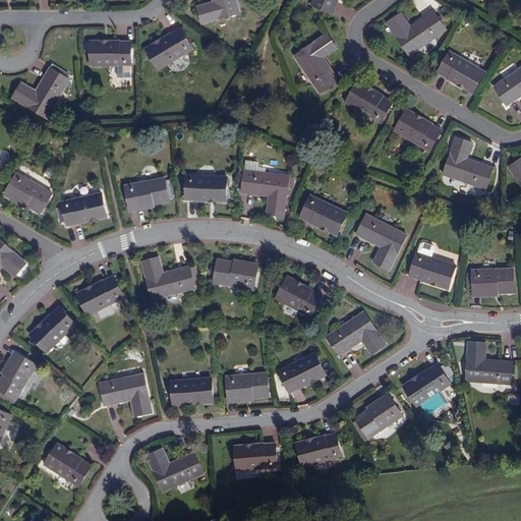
[(211,0),(212,3),(197,7),(201,24),(239,14),(235,0),(211,0)]
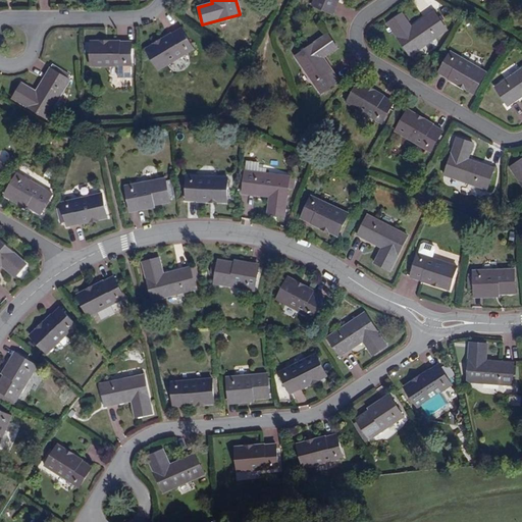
[(314,0),(312,6),(332,15),(340,0),(314,0)]
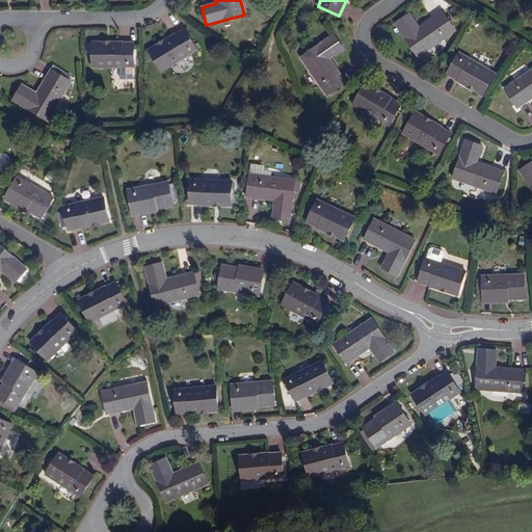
[(395,25),(419,57),(455,32),(443,12),(419,28),(409,15),(395,25)]
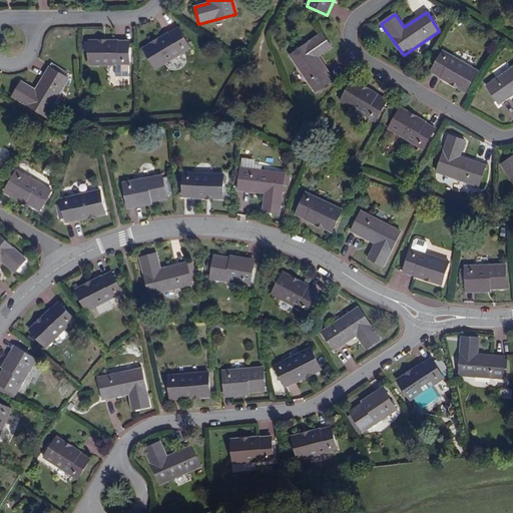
[(178,29),(143,50),(154,68),(189,49),(178,29)]
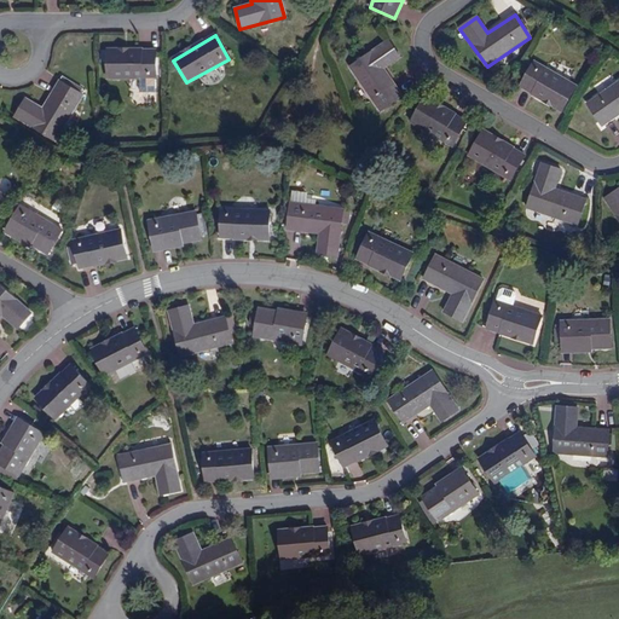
[(348,68),(380,110),(403,94),(385,68),(399,57),(387,40),(348,68)]
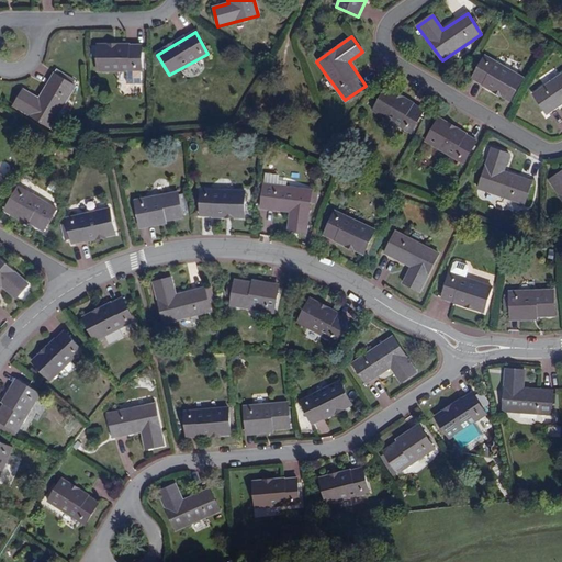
[(98,46),(98,71),(141,70),(141,46),(98,46)]
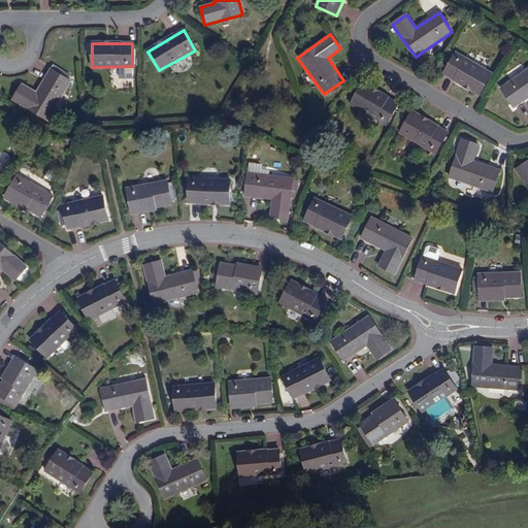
[(444,73),(480,93),(491,73),(455,54),(444,73)]
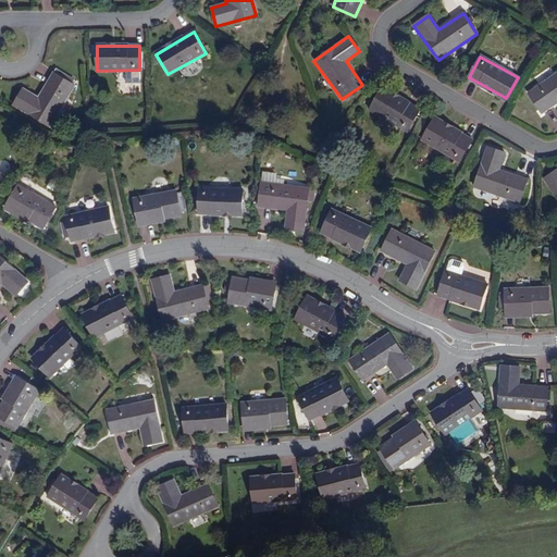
[(75,79),(59,70),(57,74),(53,72),(38,97),(23,88),(14,104),(50,126),(75,85),(73,84),(75,79)]
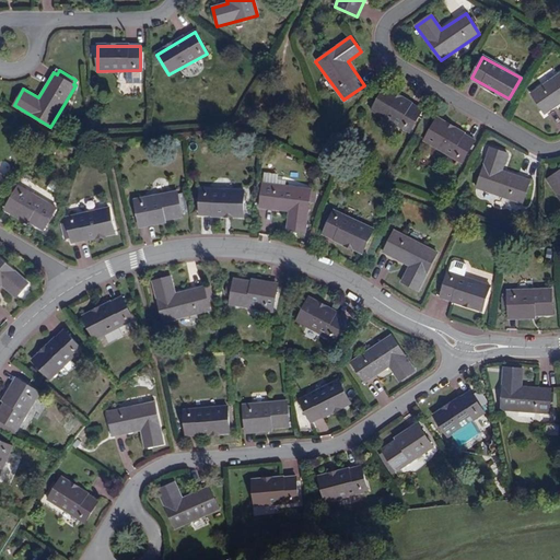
[(559,73),(531,94),(545,114),(559,104),(559,73)]
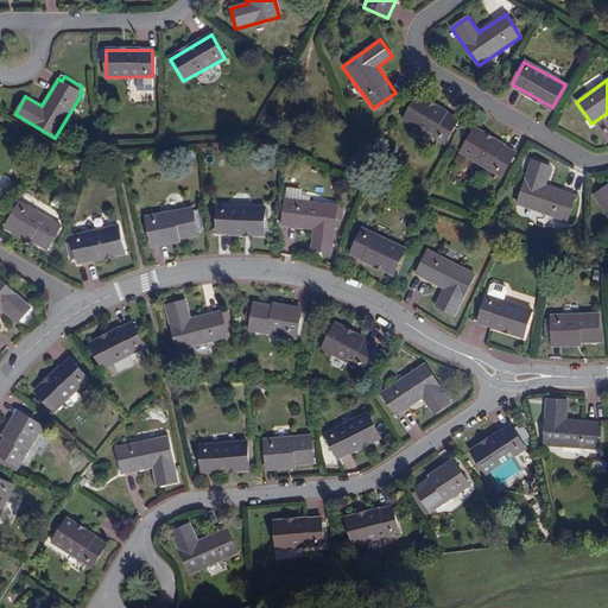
[(404,119),(444,143),(458,120),(417,96),(404,119)]
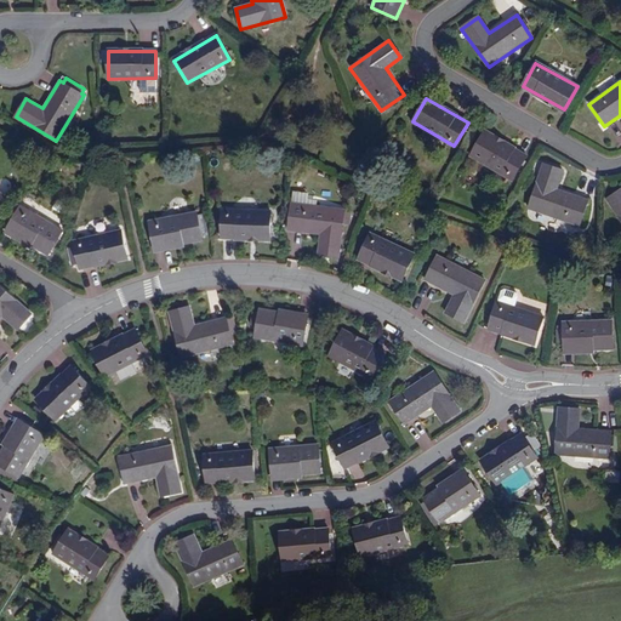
[(471,155),(512,180),(527,157),(484,132),(471,155)]
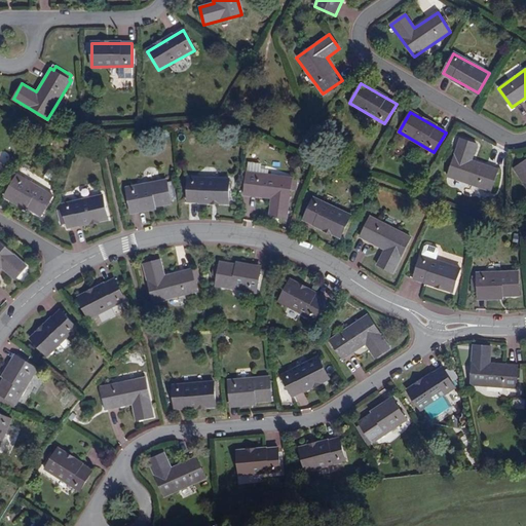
[(459,139),(447,177),(490,191),(498,171),(473,161),(477,145),(459,139)]
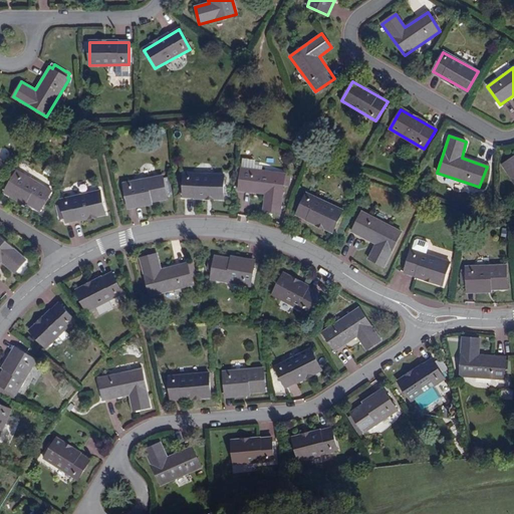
[(513,157),(502,166),(513,183),(513,157)]
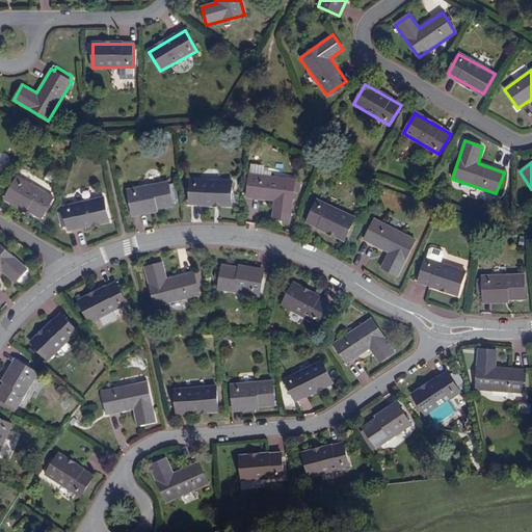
[(250,175),(247,197),(274,202),(273,218),(291,219),(295,191),(300,191),(301,182),(296,181),(296,180),(250,175)]
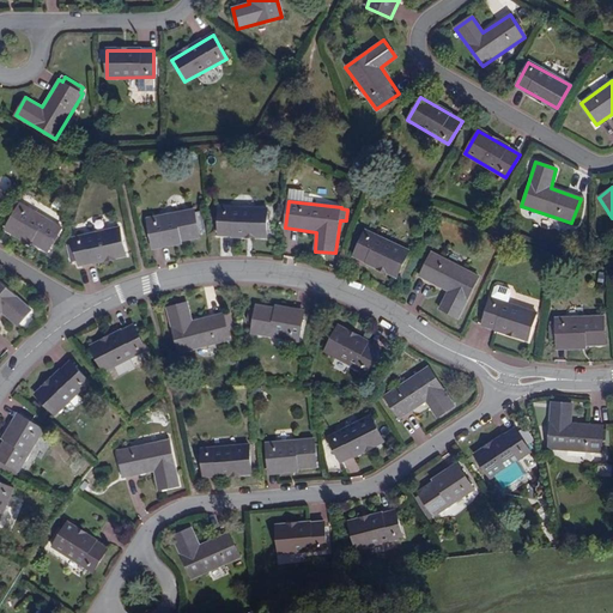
[(20,204),(7,224),(30,238),(29,241),(47,252),(60,228),(20,204)]
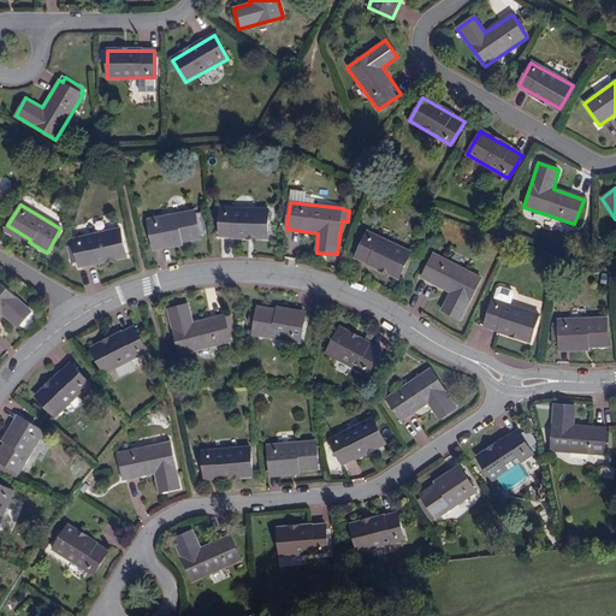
[(221,208),(220,235),(268,236),(268,211),(221,208)]
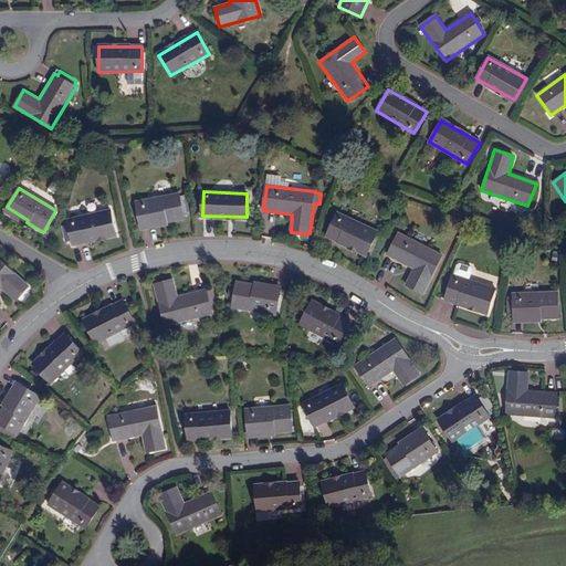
[(140,223),(140,224),(165,220),(165,222),(184,219),(184,216),(189,215),(185,196),(180,197),(179,195),(137,203),(140,223)]
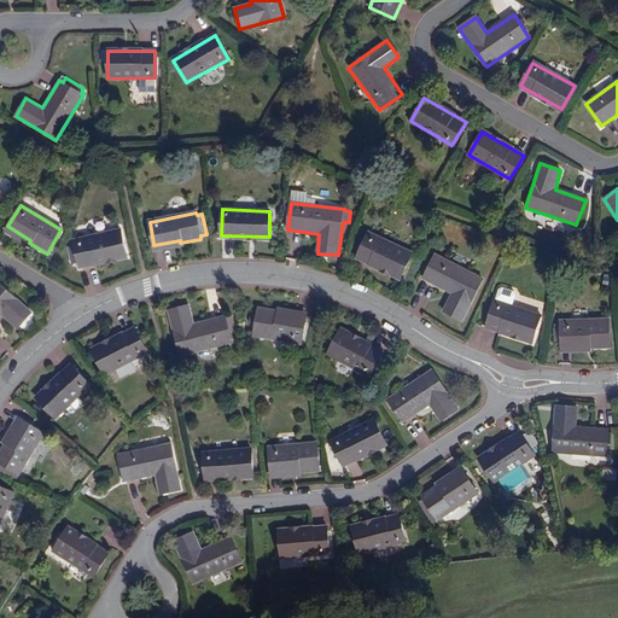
[(30,240),(7,226),(6,229),(29,244),(29,243),(30,240)]
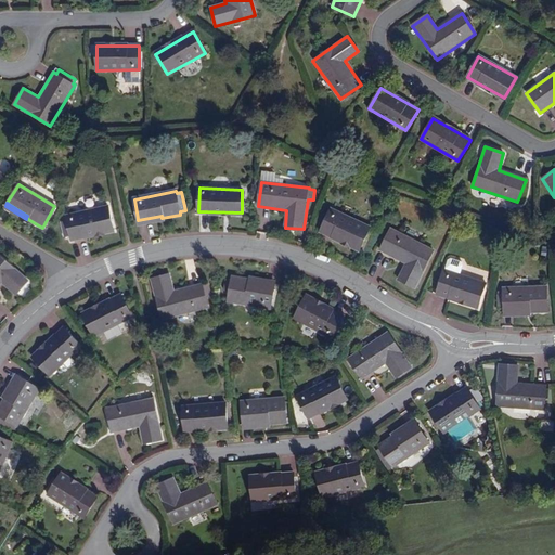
[(66,217),(72,240),(114,230),(108,207),(66,217)]
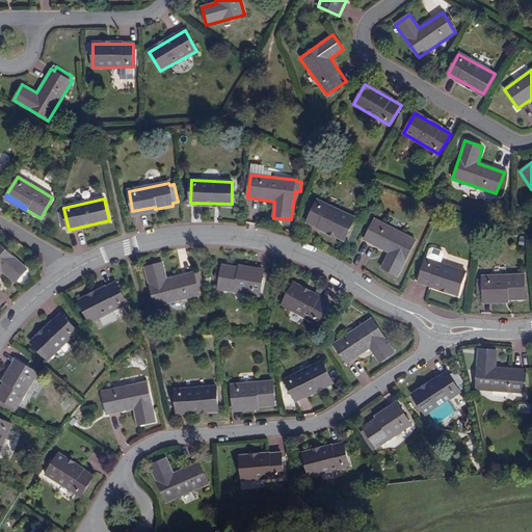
[(246,216),(254,216),(255,198),(247,198),(246,216)]
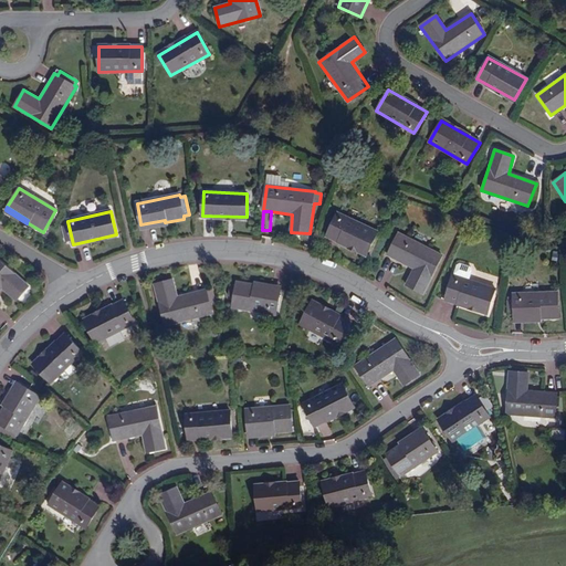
[(337,213),(327,236),(366,254),(377,233),(337,213)]
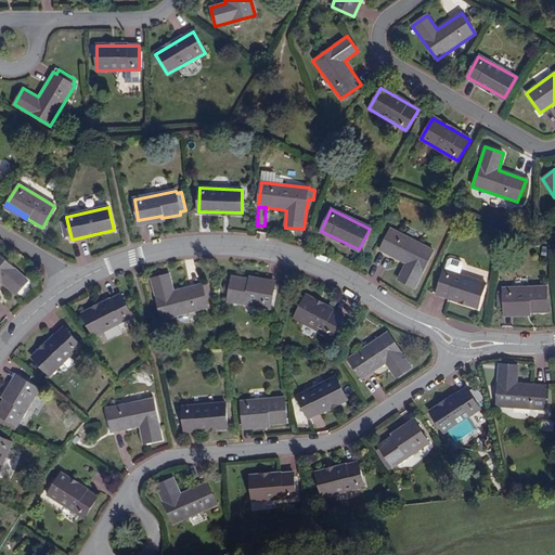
[(390,229),(379,250),(404,265),(398,279),(414,287),(434,250),(390,229)]
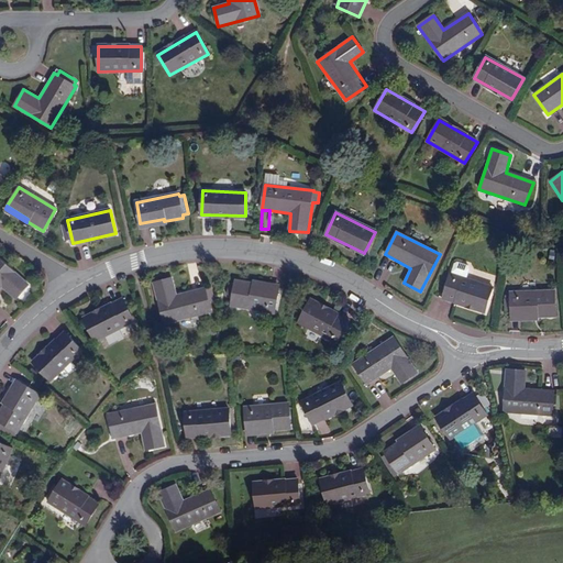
[(0,258),(0,289),(2,288),(15,299),(29,284),(0,258)]
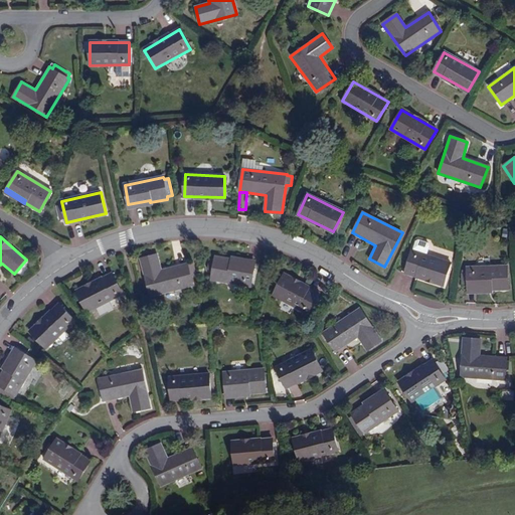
[(412,251),(405,273),(444,285),(450,264),(426,255),(430,246),(428,244),(418,240),(415,242),(412,251)]
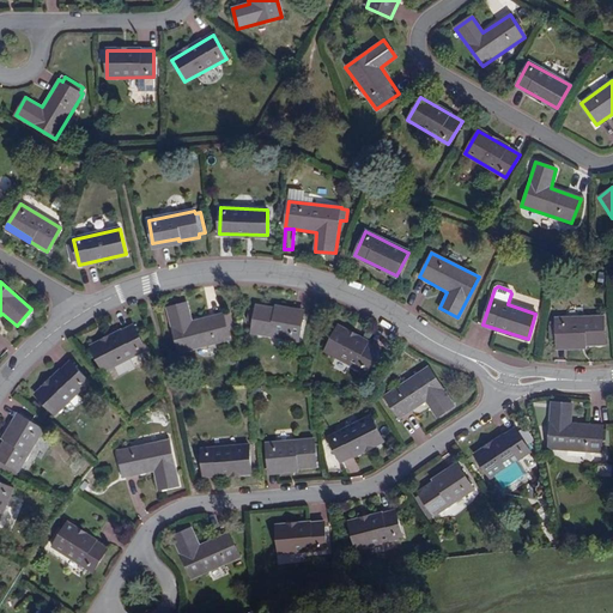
[(230,339),(224,315),(192,325),(187,304),(168,309),(180,353),(230,339)]
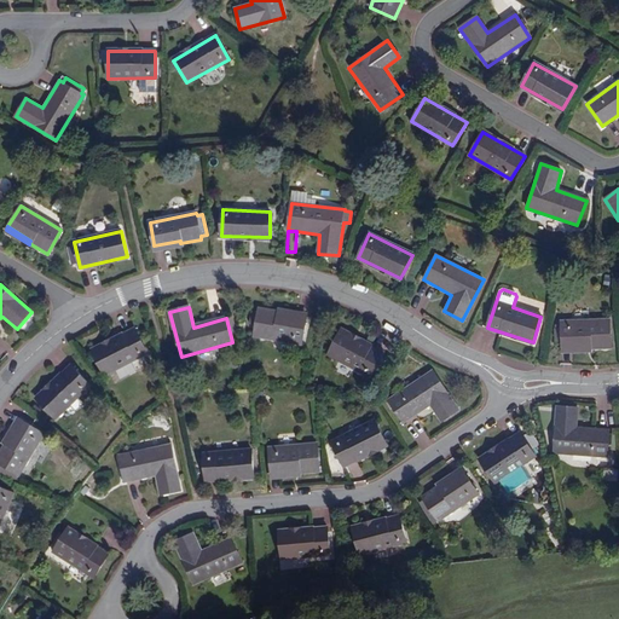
[(279,316),(279,313),(260,310),(259,313),(253,312),(252,324),(256,325),(254,336),(304,345),(307,319),(279,316)]
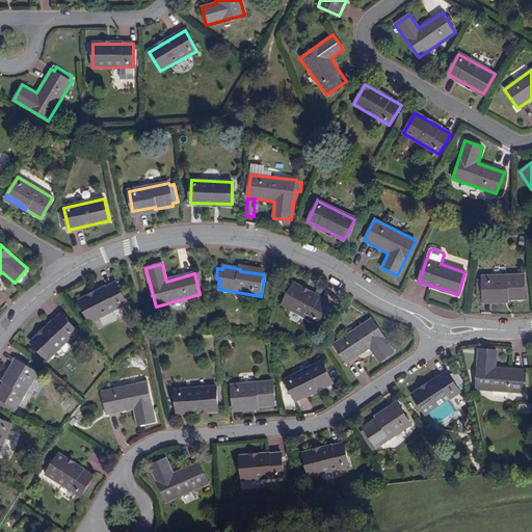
[(483,297),(506,297),(506,299),(525,298),(524,275),(483,276),(483,287),(478,287),(478,297),(483,297)]
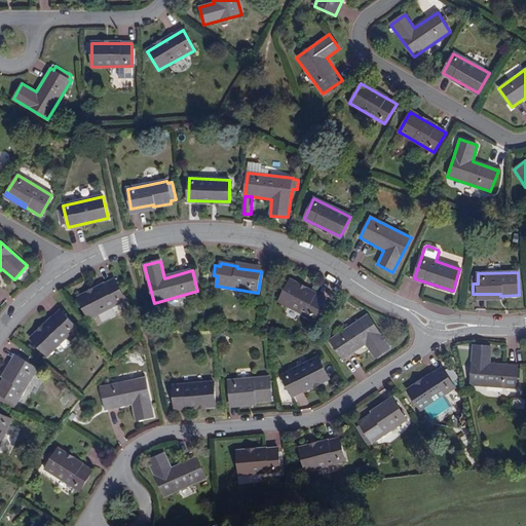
[(126,300),(116,279),(80,298),(90,318),(126,300)]
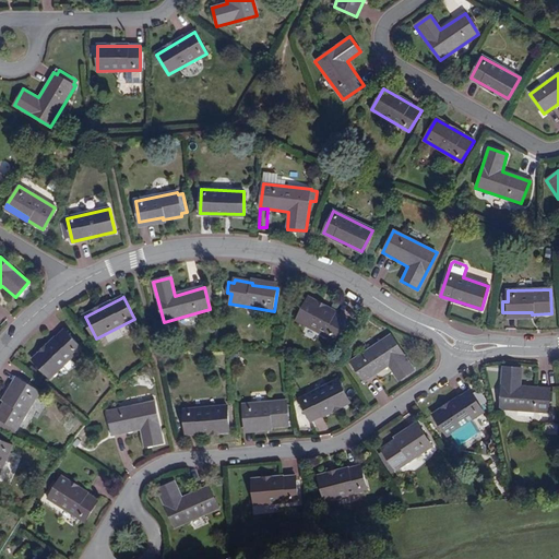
[(335,341),(346,320),(308,299),(297,321),(335,341)]
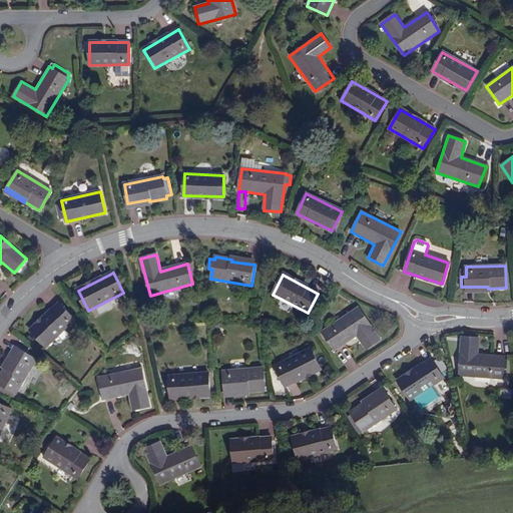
[(46,348),(75,320),(60,304),(31,331),(46,348)]
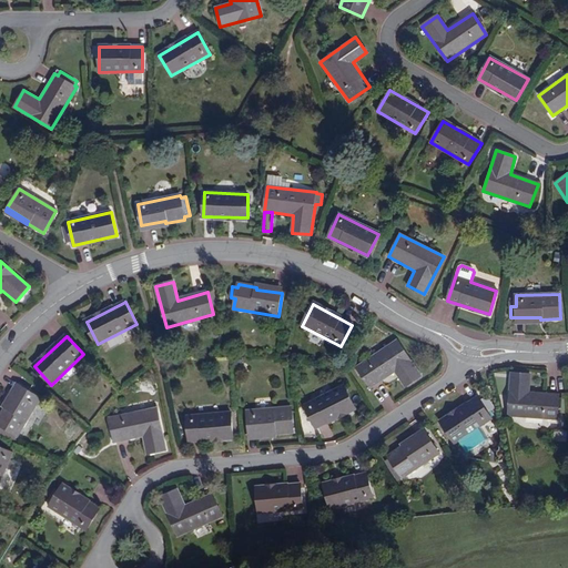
[(421,376),(397,342),(356,368),(369,388),(395,371),(405,387),(421,376)]
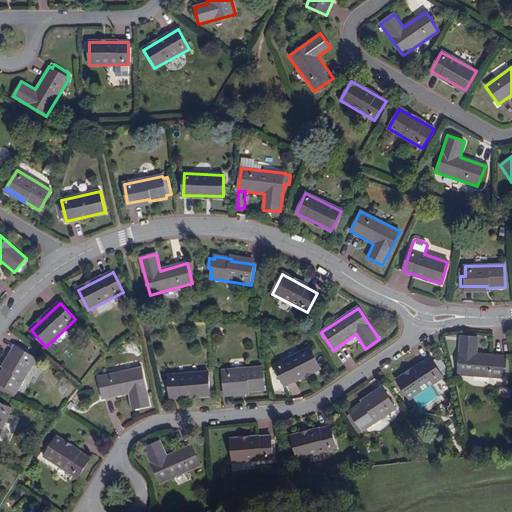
[(478,337),(461,336),(458,374),(503,378),(504,357),(477,355),(478,337)]
